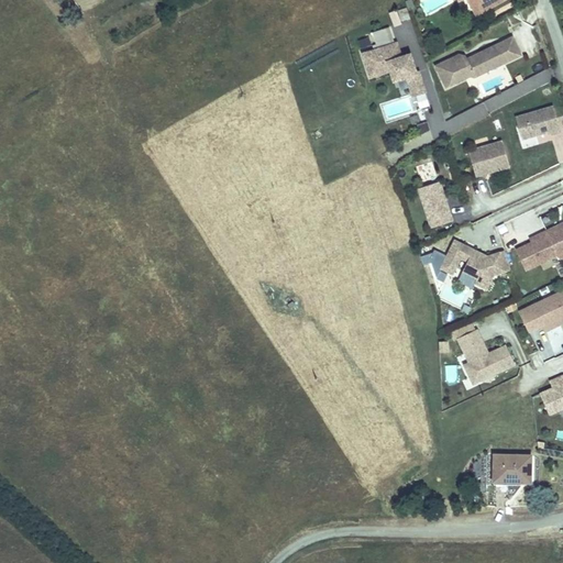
[(497,0),(474,0),(479,10),(497,0)]
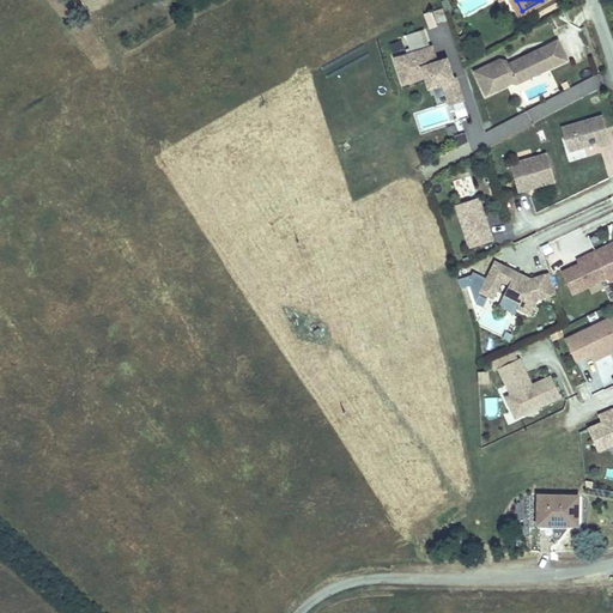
[(432,10),(423,13),(429,29),(438,25),(432,10)]
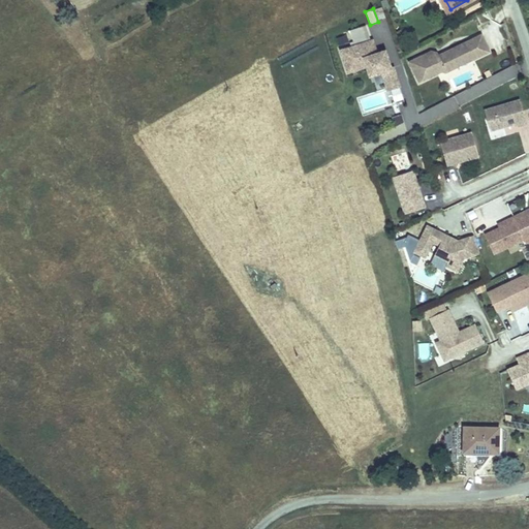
[(492,45),(485,29),(453,44),(454,48),(446,52),(441,51),(440,48),(436,50),(434,47),(413,57),(423,78),(447,65),(448,67),(461,61),(460,58),(473,52),(475,55),(493,45),(492,45)]
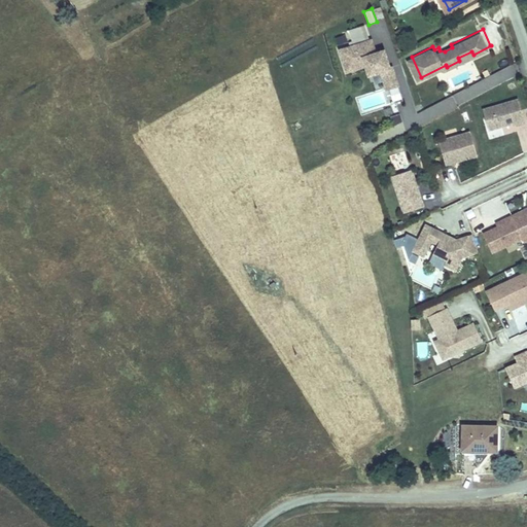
[(392,64),(387,46),(384,47),(379,49),(378,46),(374,36),(352,43),(353,45),(344,48),(350,67),(373,60),(377,70),(383,68),(389,84),(400,80),(395,63),(392,64)]
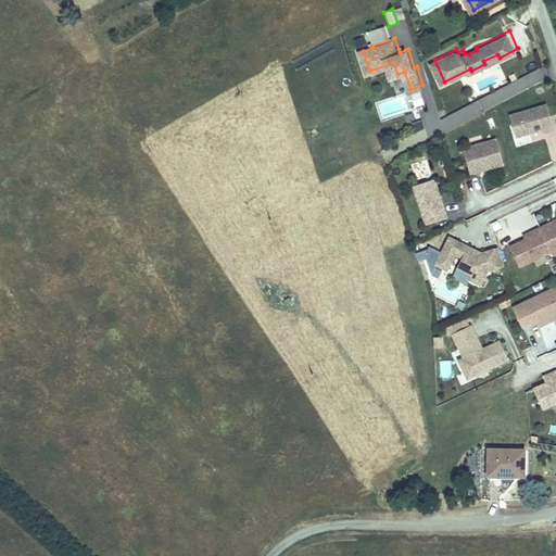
[(484,64),(500,58),(497,54),(483,61),(484,64)]
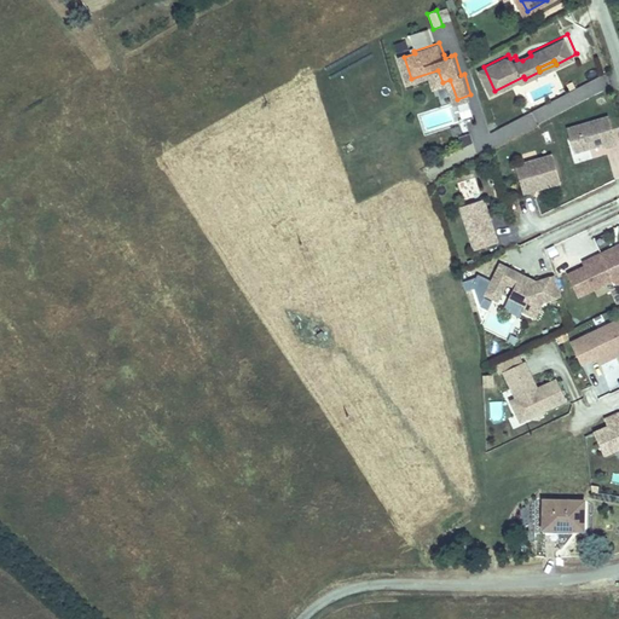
[(476,113),(470,94),(457,99),(463,117),(476,113)]
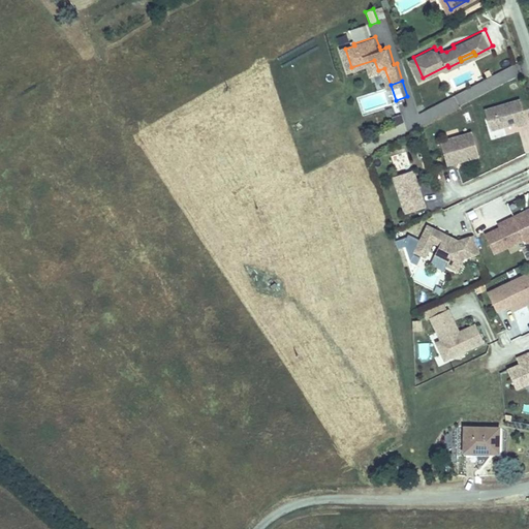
[(379,106),(375,96),(362,101),(365,112),(379,106)]
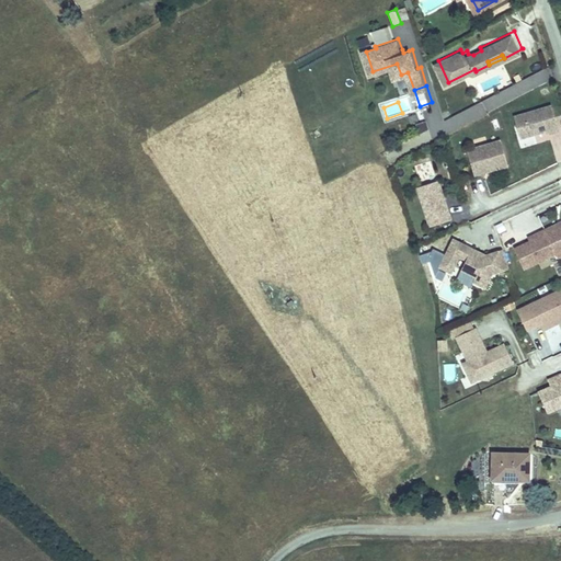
[(556,130),(548,105),(511,116),(517,138),(546,130),(546,134),(556,130)]
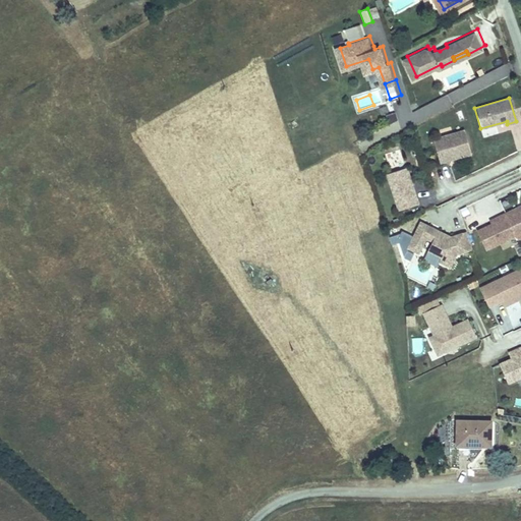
[(389,122),(398,119),(396,111),(387,114),(389,122)]
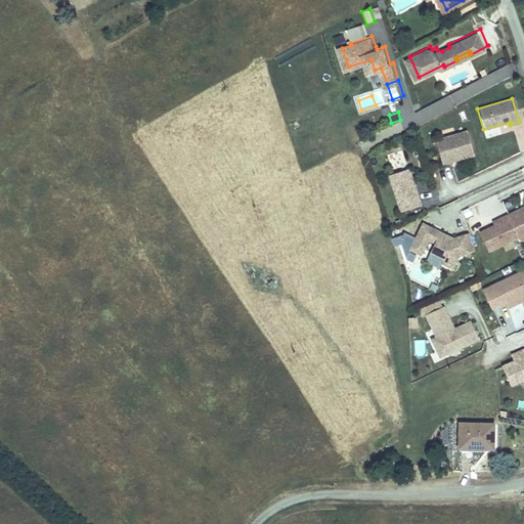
[(472,155),(465,131),(433,140),(440,164),(472,155)]
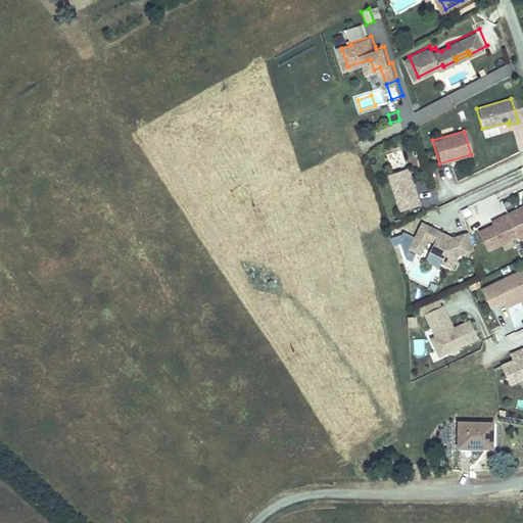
[(418,205),(406,169),(386,176),(398,212),(418,205)]
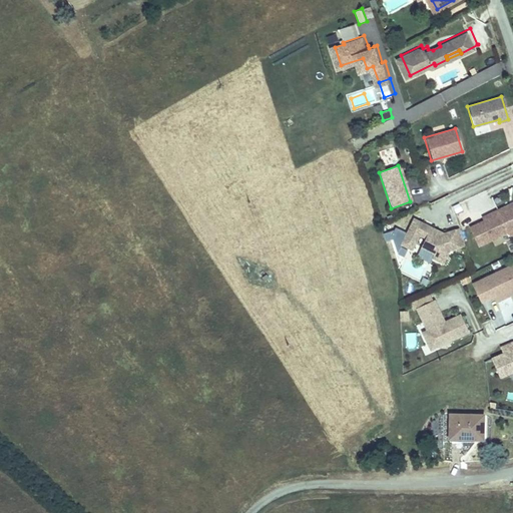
[(508,231),(512,228),(512,205),(506,209),(504,206),(497,210),(507,228),(508,231)]
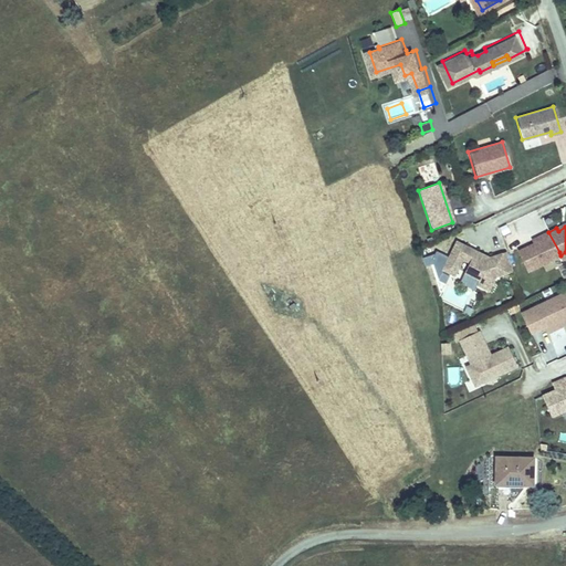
[(528,272),(561,255),(559,252),(548,232),(541,236),(543,240),(519,252),(528,272)]
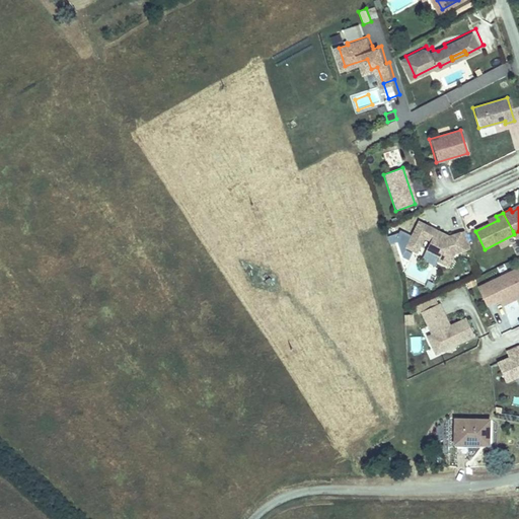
[(470,248),(464,231),(449,237),(436,230),(435,233),(428,230),(429,227),(419,222),(409,244),(419,249),(424,237),(431,241),(426,250),(440,256),(438,262),(448,267),(454,253),(456,249),(459,248),(460,251),(470,248)]
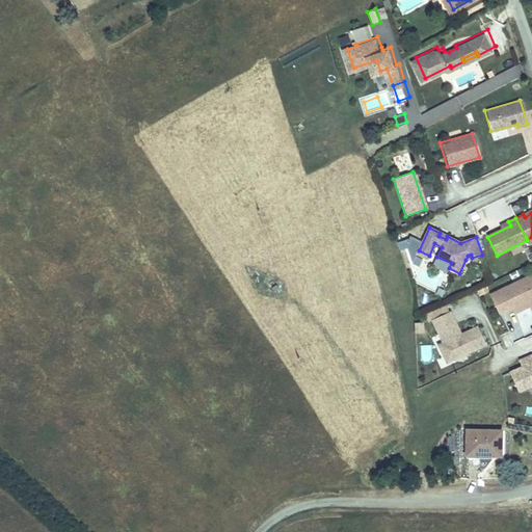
[(399,245),(407,243),(404,233),(396,236),(399,245)]
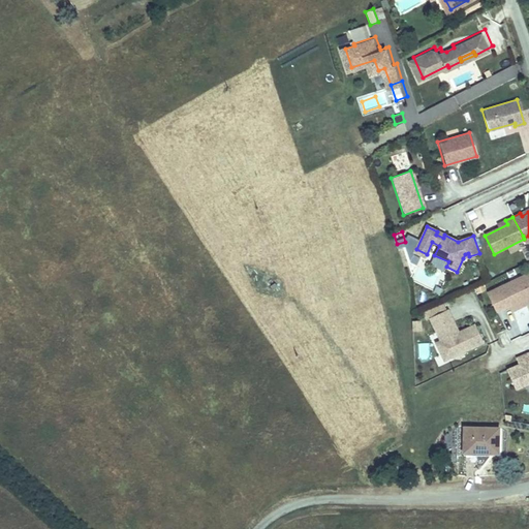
[(427,254),(416,249),(414,252),(425,257),(427,254)]
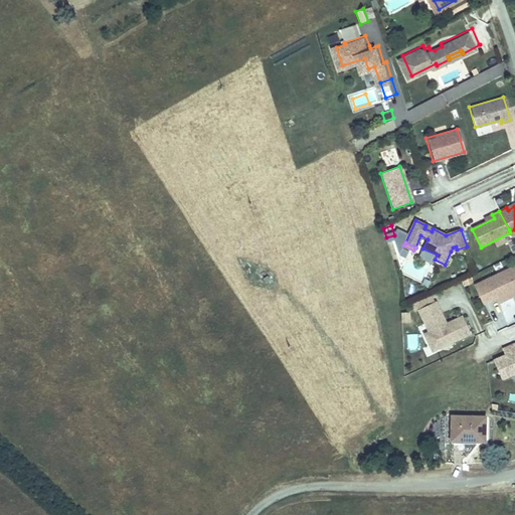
[(437,254),(422,248),(420,252),(435,260),(437,254)]
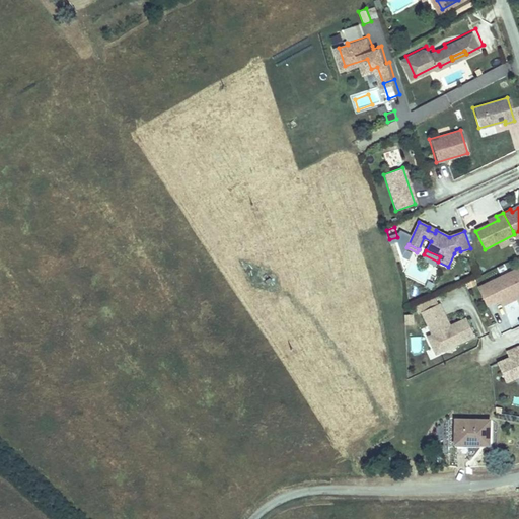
[(518,294),(518,293),(518,267),(478,287),(488,305),(501,299),(517,291),(518,294)]
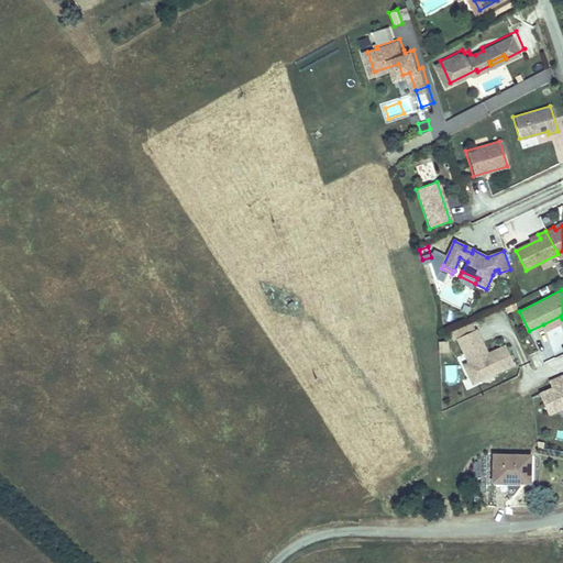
[(547,331),(562,322),(562,319),(561,316),(543,324),(547,331)]
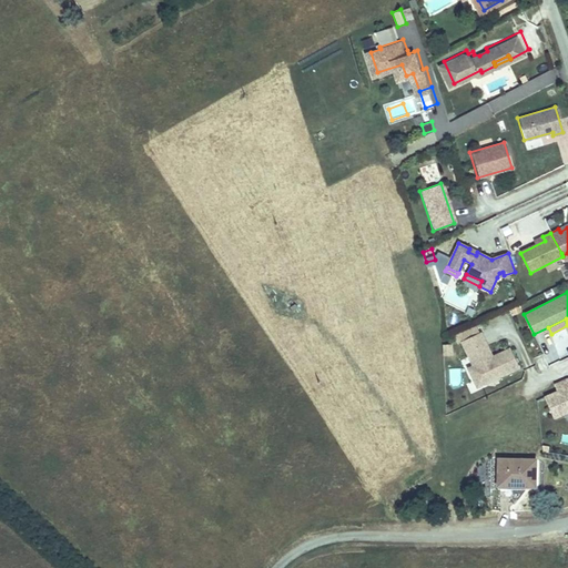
[(476,325),(459,334),(463,342),(480,334),(476,325)]
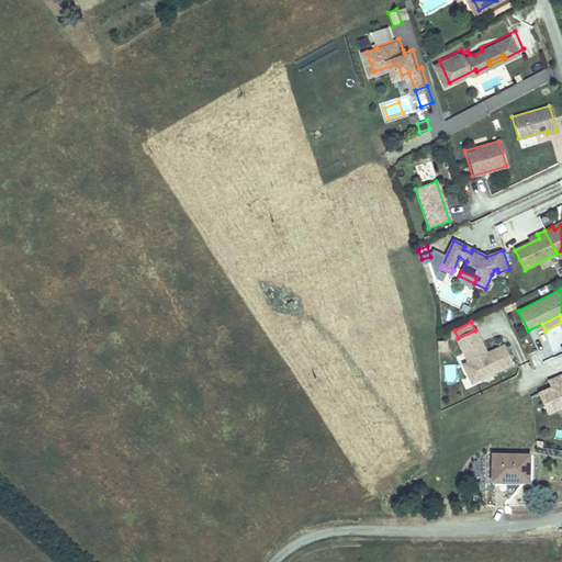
[(514,363),(505,345),(489,353),(476,329),(475,330),(458,338),(458,339),(469,362),(464,364),(471,379),(478,374),(481,380),(514,363)]
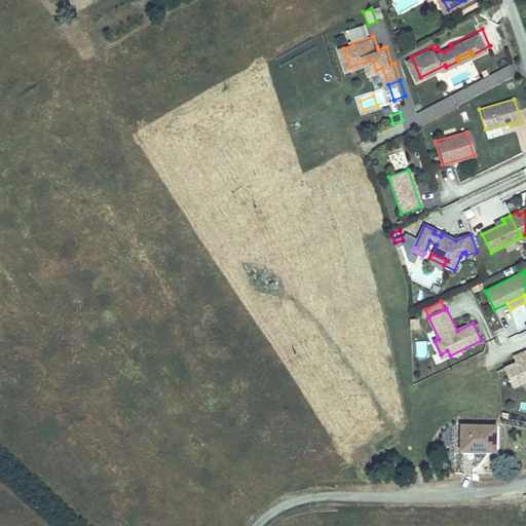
[(513,387),(525,381),(525,348),(512,354),(515,361),(503,366),(513,387)]
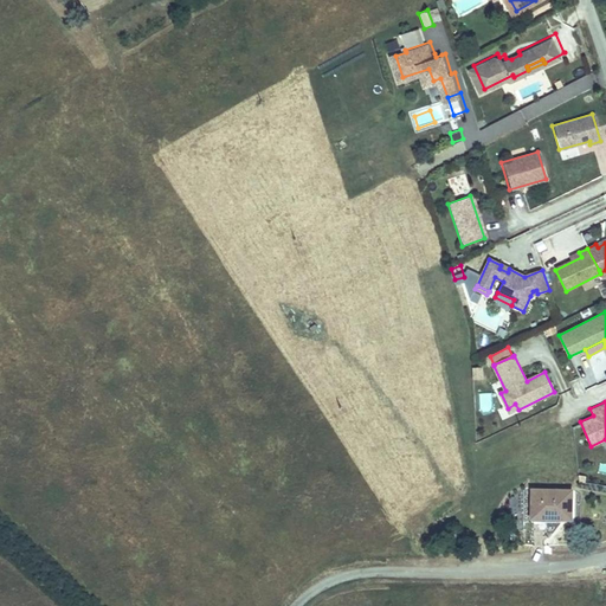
[(519,410),(515,404),(508,408),(510,413),(519,410)]
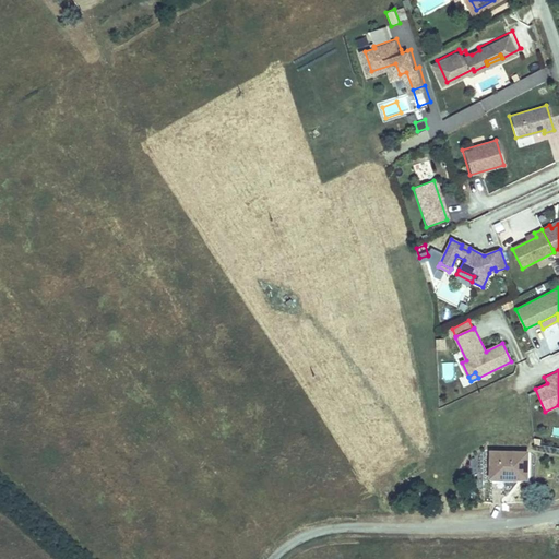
[(530,455),(494,456),(494,479),(530,479),(530,455)]
